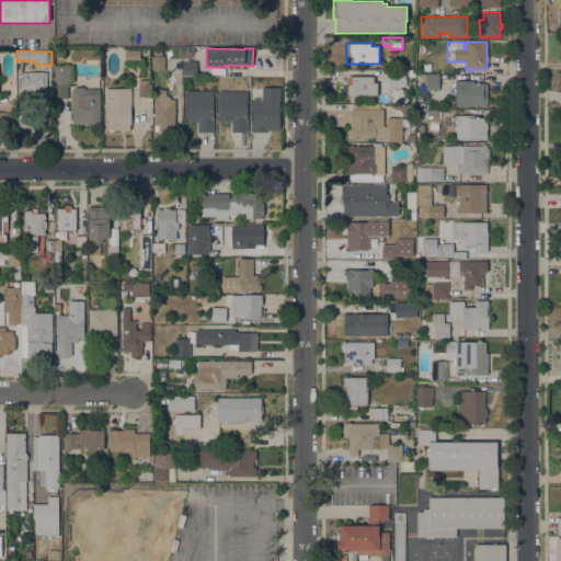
[(125,60),(125,50),(140,50),(140,60),(125,60)]
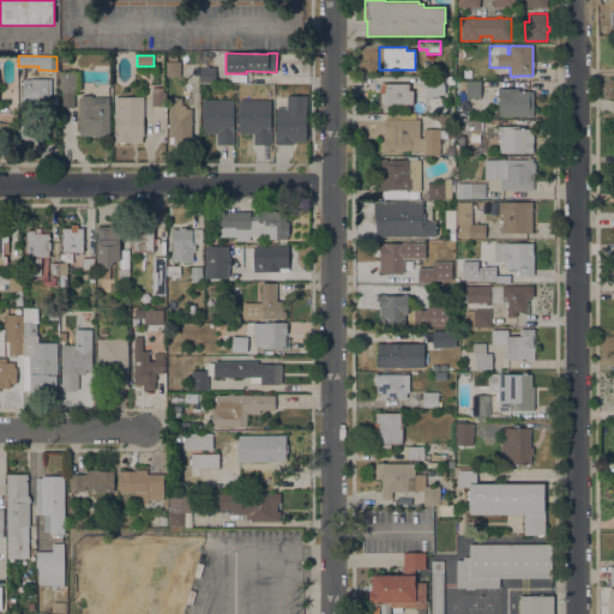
[(180,77),(173,77),(173,78),(169,78),(169,77),(167,77),(167,61),(180,61),(180,77)]
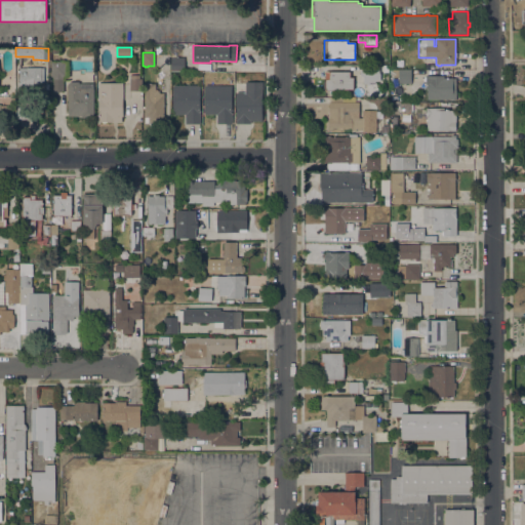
[(171,57),(184,57),(184,71),(171,71),(171,57)]
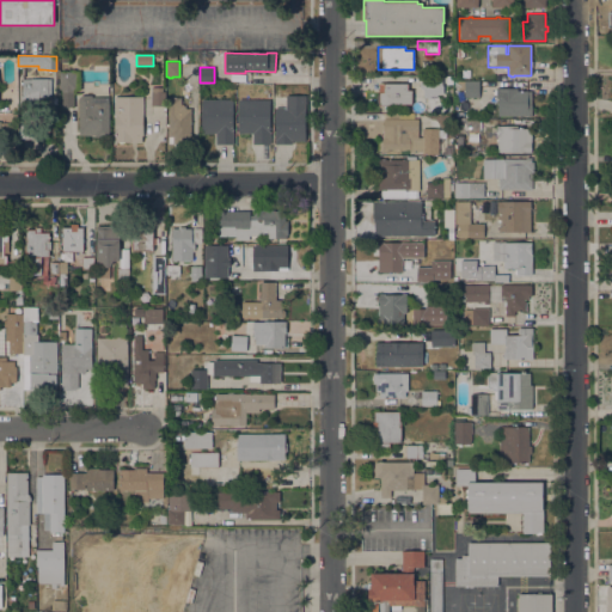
[(80,90),(74,90),(73,108),(62,108),(62,90),(60,90),(60,72),(80,72),(80,90)]
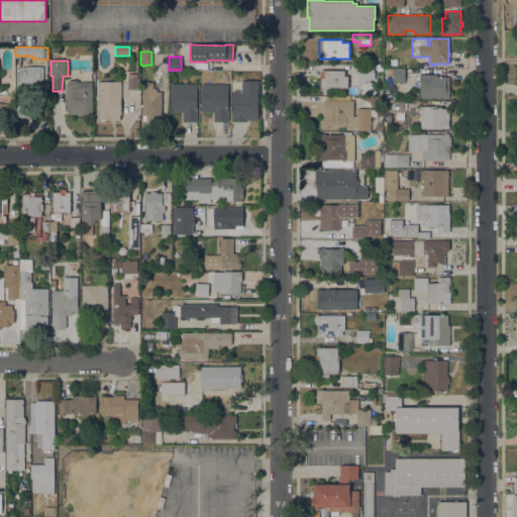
[(18,67),(35,67),(35,62),(42,62),(42,67),(43,67),(43,82),(32,82),(32,84),(28,84),(29,94),(18,95),(17,80),(18,80),(18,67)]
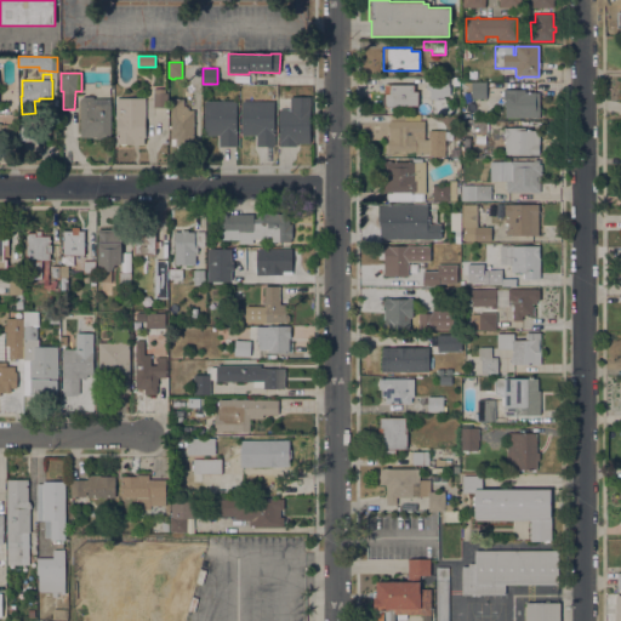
[(301,75),(301,85),(269,85),(269,75),(301,75)]
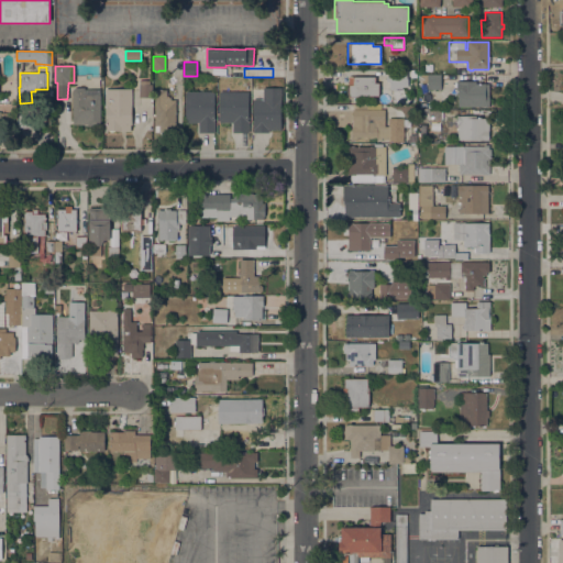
[(407,72),(407,78),(408,78),(408,87),(403,87),(403,90),(389,90),(389,81),(386,81),(386,72),(407,72)]
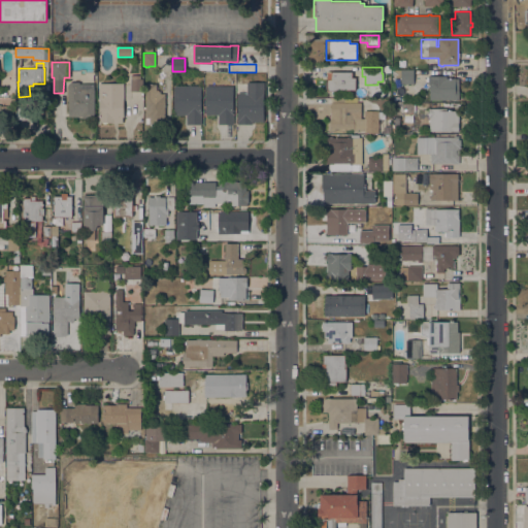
[(414,70),(414,84),(408,84),(408,85),(404,85),(404,84),(400,84),(400,77),(395,77),(395,70),(414,70)]
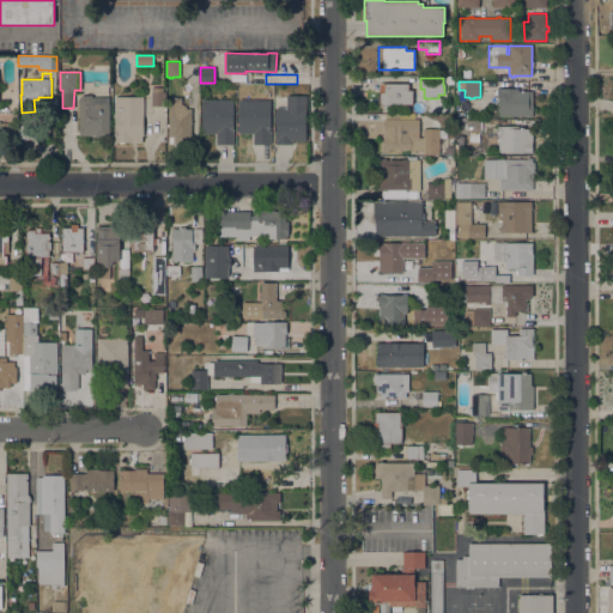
[(408,84),(408,91),(413,90),(413,96),(422,96),(422,104),(392,104),(392,105),(380,105),(380,103),(377,103),(377,95),(380,95),(380,92),(377,92),(377,84),(408,84)]
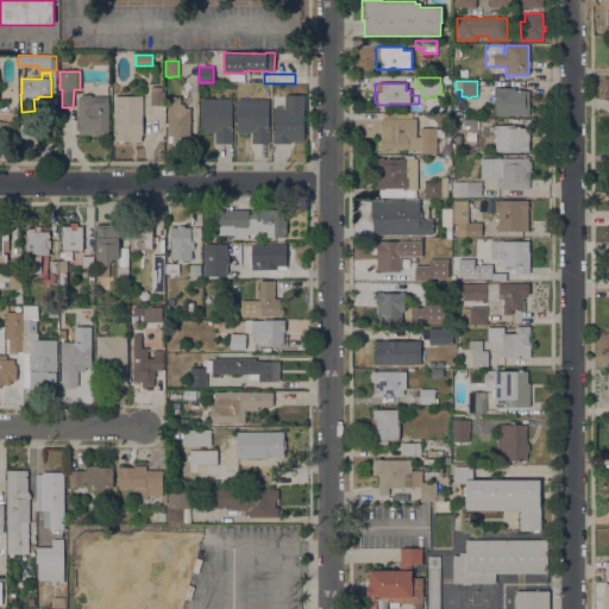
[(162,87),(162,92),(164,92),(164,106),(150,105),(151,87),(162,87)]
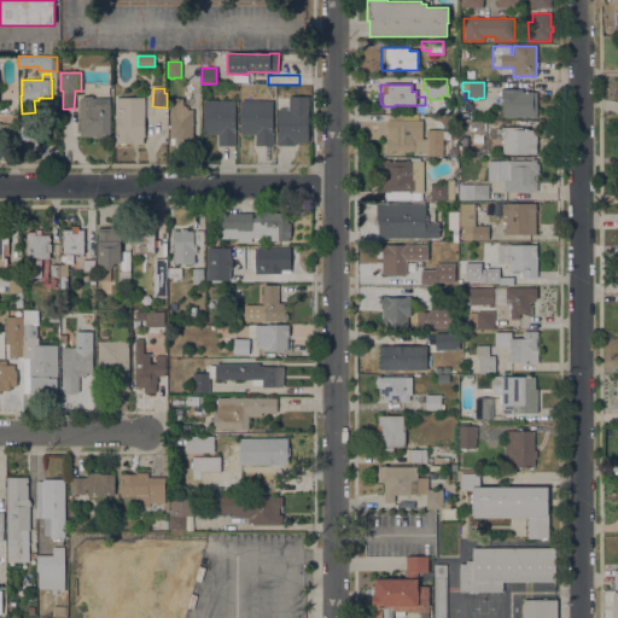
[(523,89),(523,93),(537,92),(537,116),(502,116),(502,100),(501,100),(501,95),(500,95),(500,91),(501,91),(501,89),(523,89)]
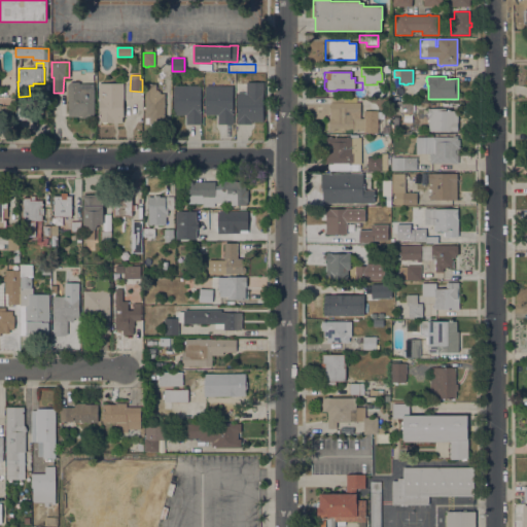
[(94,118),(81,118),(81,116),(68,116),(68,85),(68,84),(69,82),(70,82),(94,81),(94,118)]
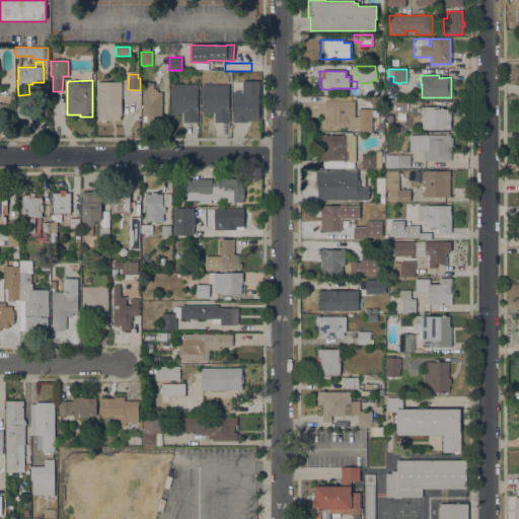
[(258,81),(258,120),(247,120),(247,123),(233,123),(233,91),(243,91),(243,81),(258,81)]
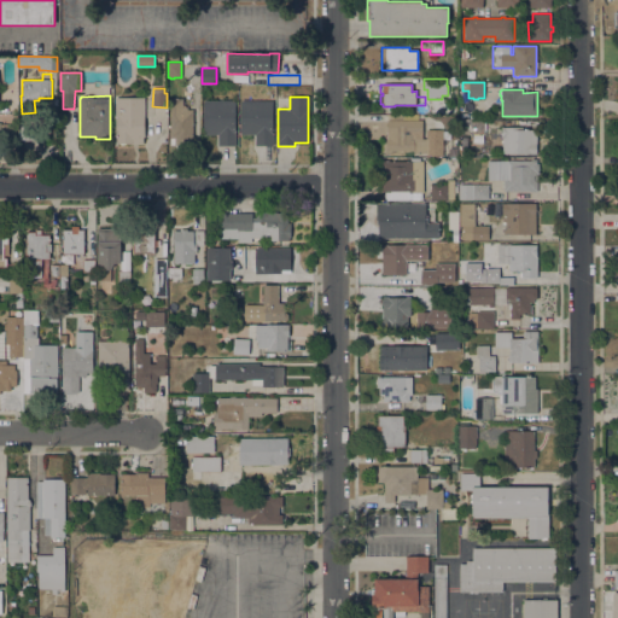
[(145,138),(143,138),(143,144),(117,144),(117,136),(116,136),(116,98),(144,98),(145,138)]
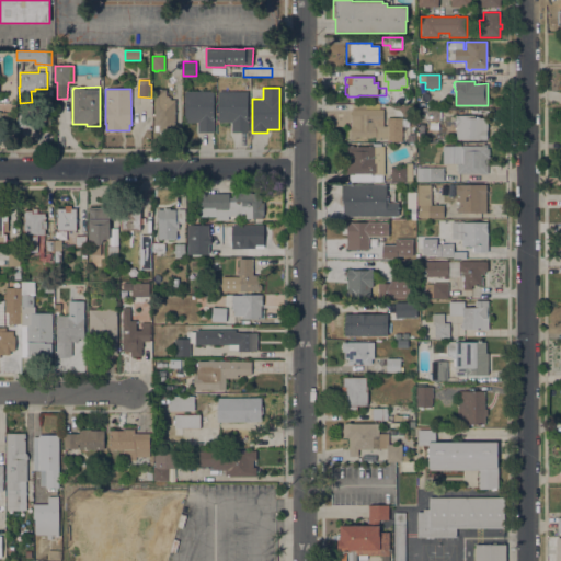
[(165,89),(165,95),(169,95),(169,98),(171,98),(171,100),(175,100),(175,133),(167,133),(167,136),(160,136),(160,132),(155,132),(155,89),(165,89)]
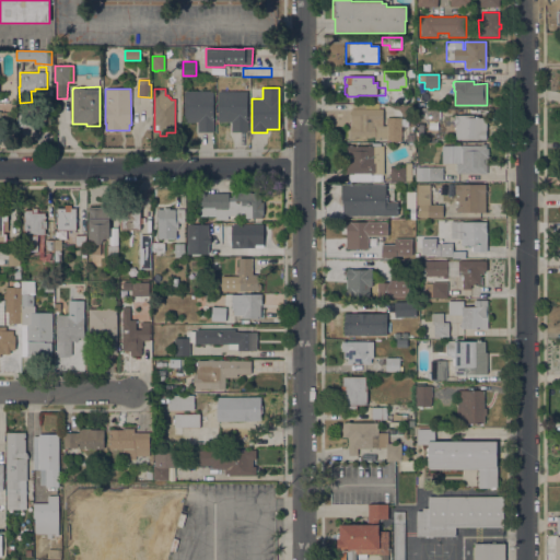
[(213,91),(213,132),(198,132),(198,123),(185,123),(185,91),(213,91)]
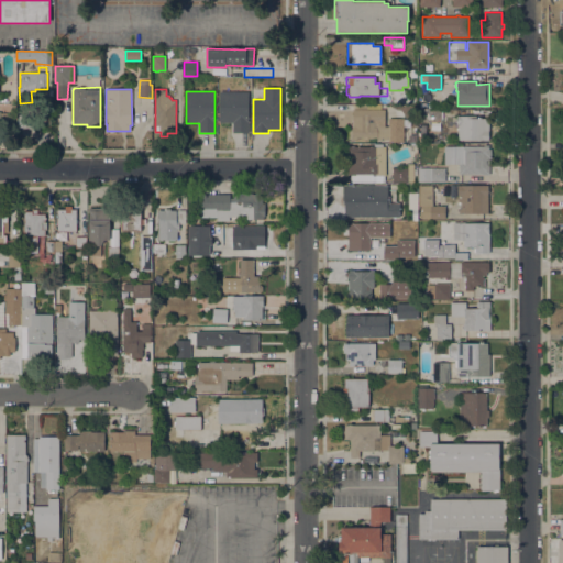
[(249,91),(249,133),(233,133),(233,123),(219,122),(219,91),(249,91)]
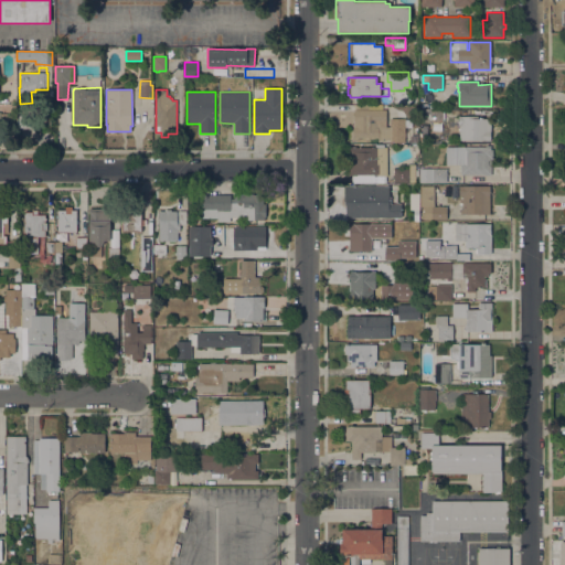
[(386,110),(386,127),(391,127),(391,120),(398,120),(398,126),(405,126),(405,142),(390,142),(390,141),(379,141),(379,138),(354,138),(354,110),(386,110)]
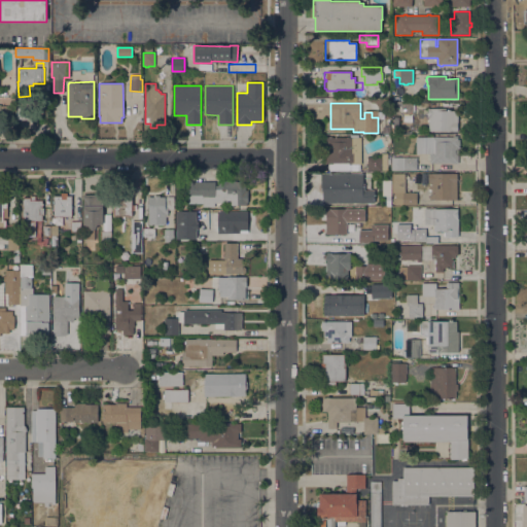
[(400,103),(414,103),(414,114),(393,114),(393,108),(392,108),(392,103),(393,103),(400,103)]
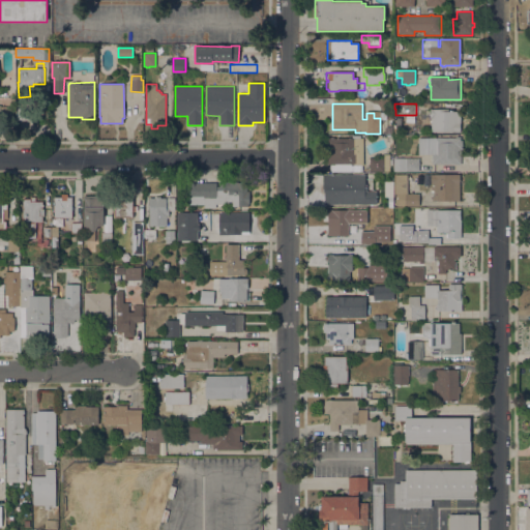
[(0,106),(9,106),(9,112),(13,112),(13,117),(10,117),(10,119),(0,119),(0,106)]
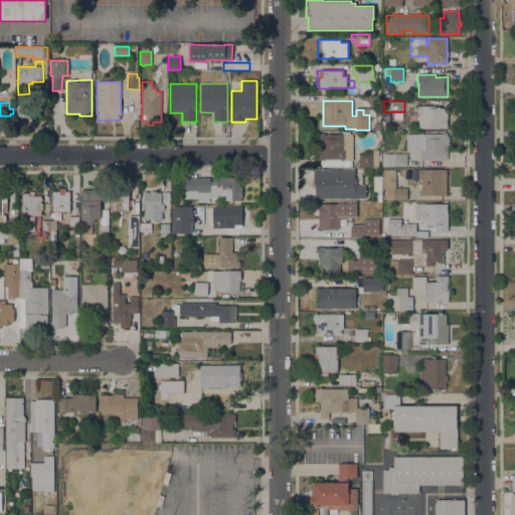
[(17,105),(30,105),(30,116),(17,117),(17,105)]
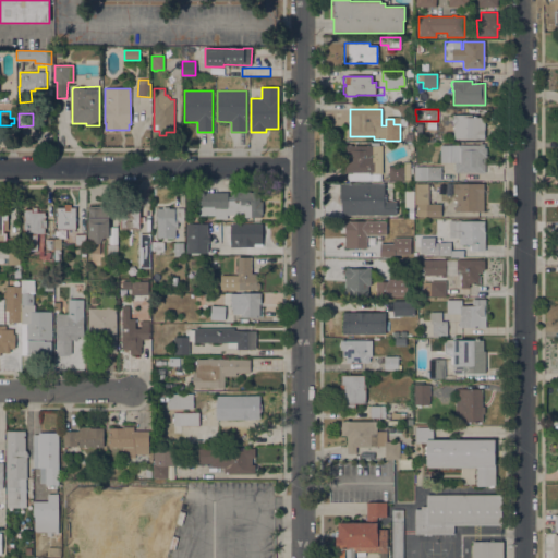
[(484,140),(453,140),(453,137),(441,137),(441,124),(452,124),(452,114),(472,114),(472,117),(485,118),(484,140)]
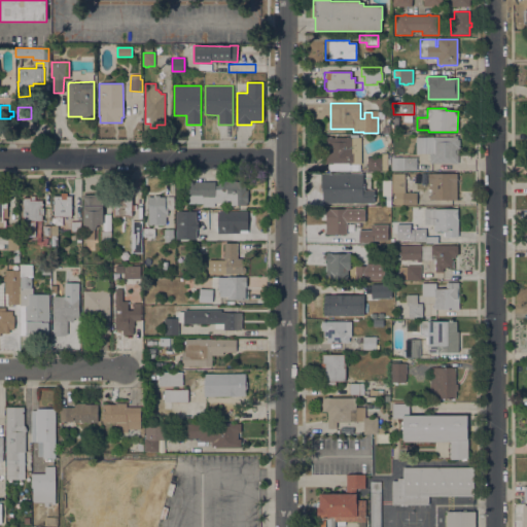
[(328,171),(328,164),(326,164),(326,148),(324,148),(324,137),(331,137),(350,137),(350,134),(358,134),(358,137),(361,137),(361,165),(367,165),(367,157),(380,157),(380,154),(381,154),(381,153),(387,153),(387,159),(390,159),(390,164),(387,164),(387,170),(328,171)]
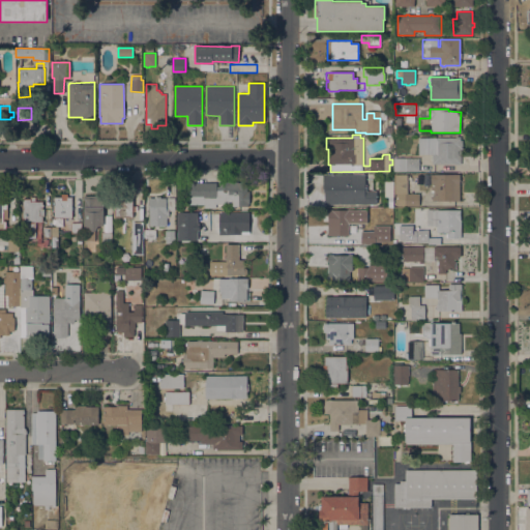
[(462,149),(461,149),(461,165),(433,165),(432,154),(418,154),(418,139),(455,138),(455,137),(462,137),(462,149)]
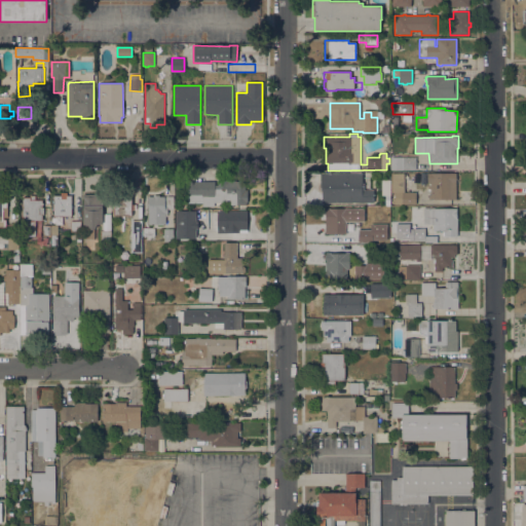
[(389,157),(416,157),(416,171),(390,171),(389,157)]
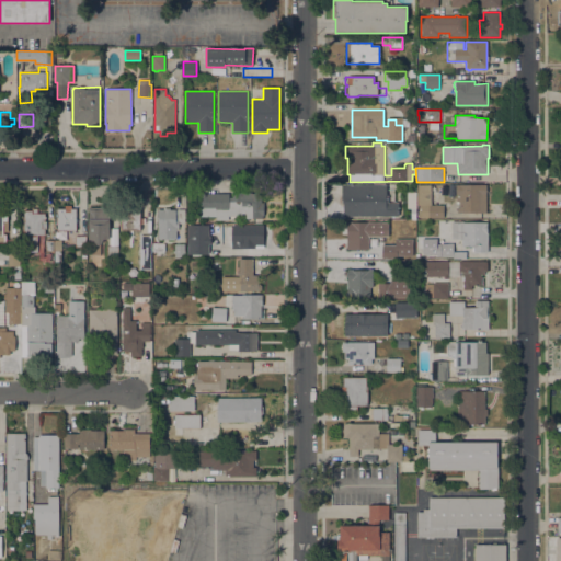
[(343,216),(343,202),(342,202),(342,185),(386,185),(386,183),(395,183),(395,190),(386,190),(386,203),(399,203),(398,216),(343,216)]
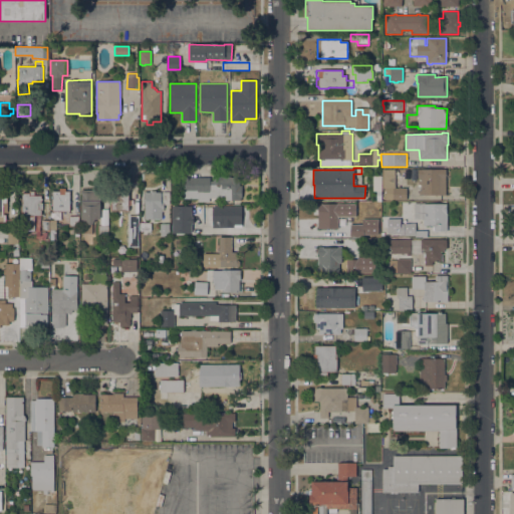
[(419,196),(419,191),(421,191),(421,185),(419,185),(419,181),(421,181),(421,178),(417,178),(417,170),(445,169),(445,171),(447,172),(447,175),(445,176),(446,195),(419,196)]
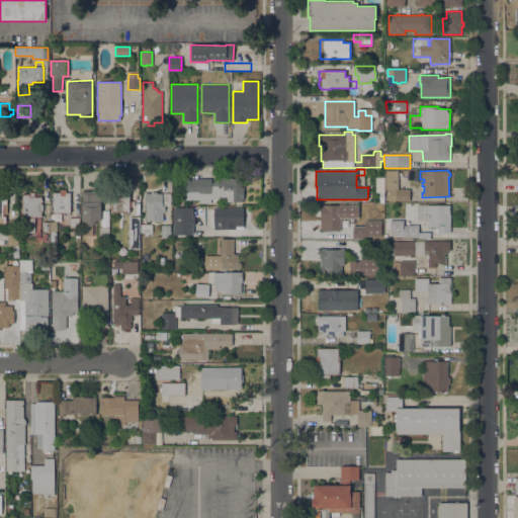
[(211,179),(211,182),(214,182),(213,178),(243,178),(244,201),(227,201),(227,199),(210,199),(210,203),(199,203),(199,200),(185,200),(185,179),(211,179)]
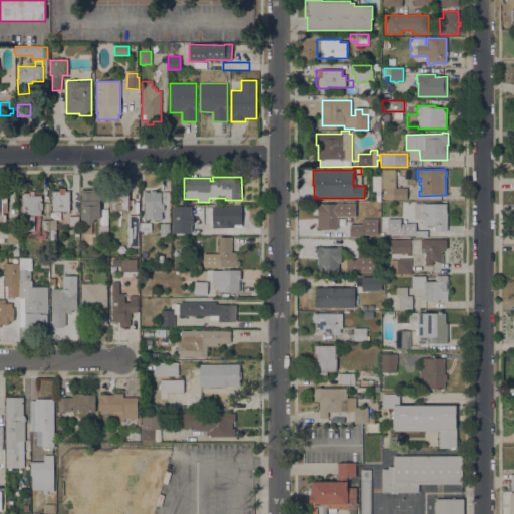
[(406,188),(406,200),(393,201),(393,200),(386,200),(386,187),(393,187),(393,188),(406,188)]
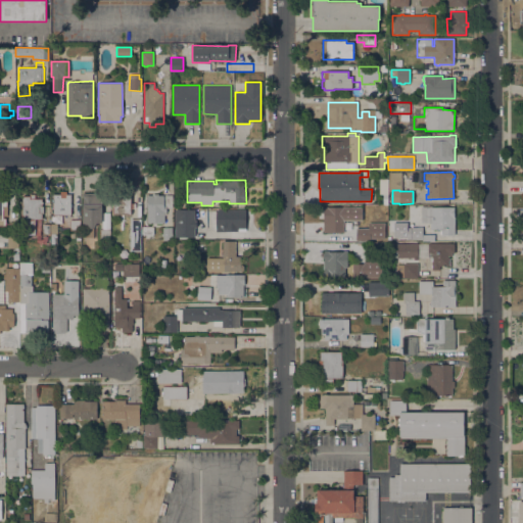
[(70,215),(53,215),(53,195),(60,194),(60,191),(66,191),(66,194),(70,194),(70,215)]
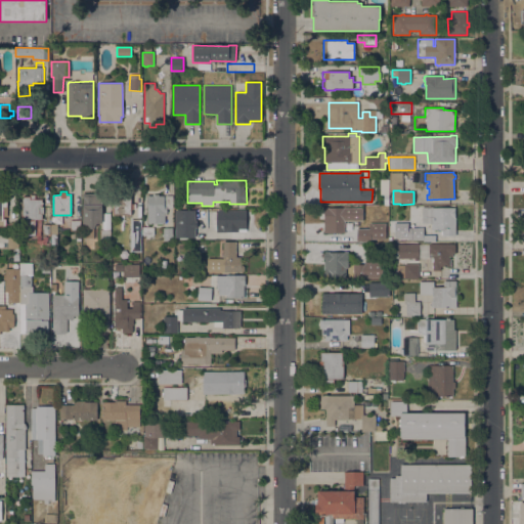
[(102,193),(102,223),(97,223),(94,228),(83,228),(83,193),(102,193)]
